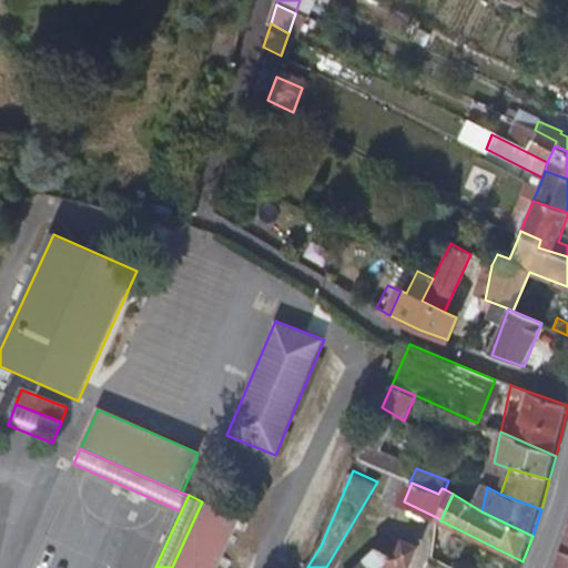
[(219,567),(241,518),(202,501),(172,567),(219,567)]
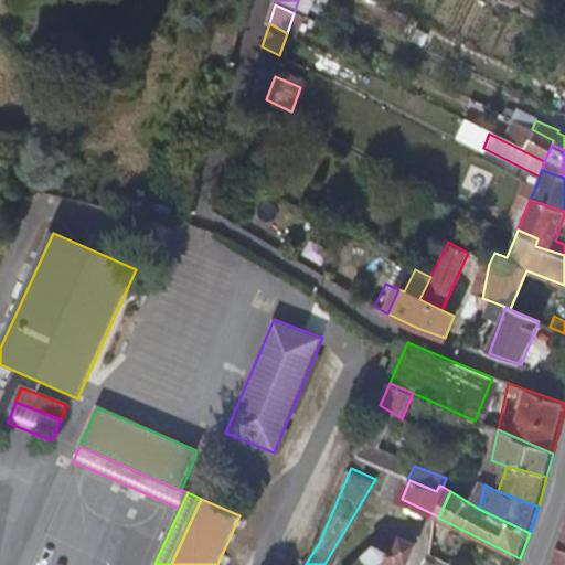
[(553,564),(564,564),(564,525),(557,547),(553,564)]
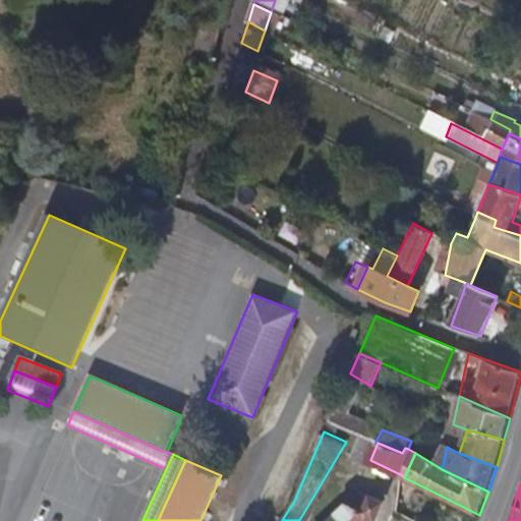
[(374,520),(386,502),(362,490),(331,520),(374,520)]
